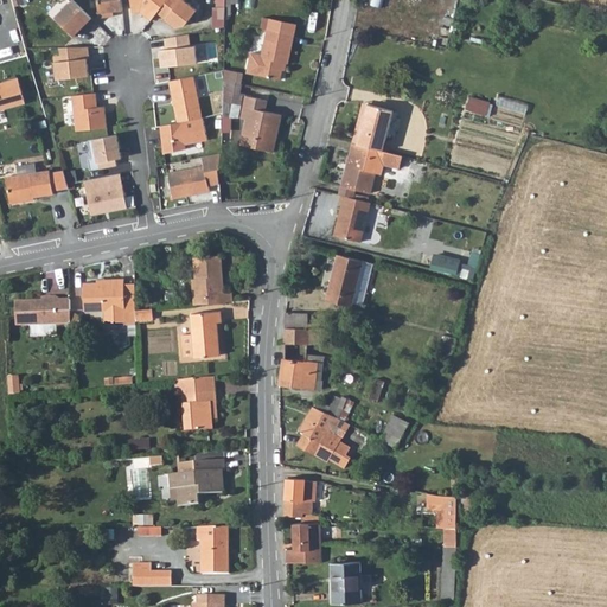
[(91,18),(72,0),(71,0),(55,18),(74,37),(91,18)]
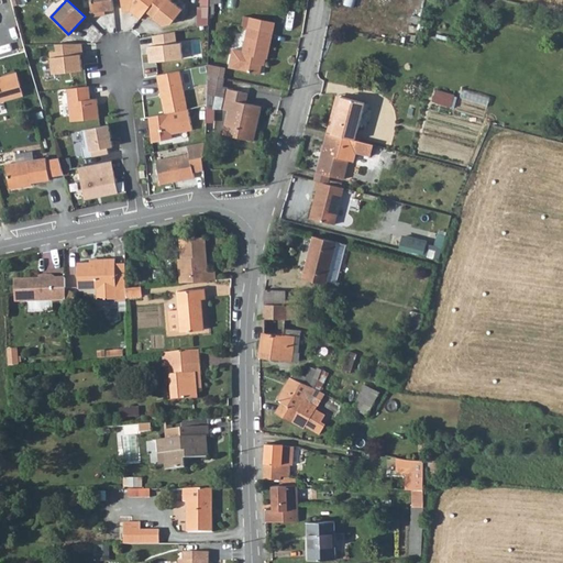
[(90,0),(91,12),(113,10),(112,0),(90,0)]
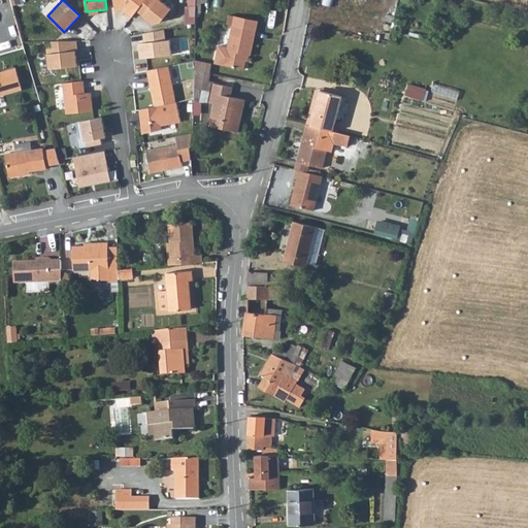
[(136,11),(144,0),(112,0),(114,11),(121,10),(131,19),(136,11)]
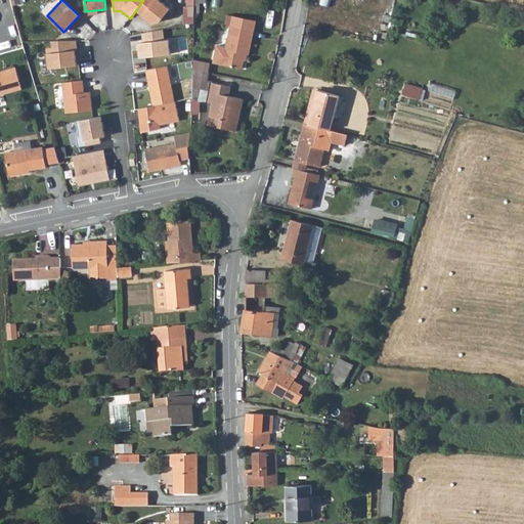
[(143,0),(135,11),(150,25),(159,23),(169,9),(158,0),(143,0)]
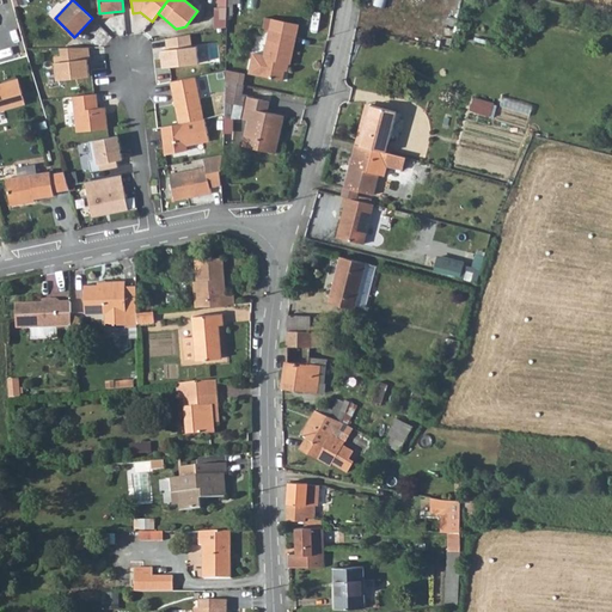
[(255,73),(285,80),(288,65),(293,66),(300,36),(273,30),(267,55),(256,53),(251,69),(255,73)]
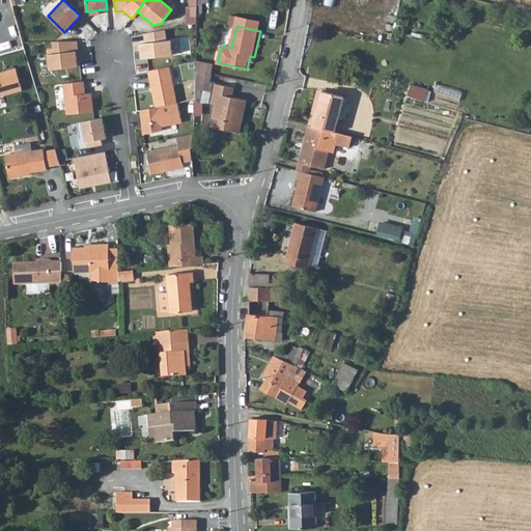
[(162,42),(161,31),(143,34),(144,44),(139,44),(141,59),(172,55),(170,40),(166,42),(162,42)]
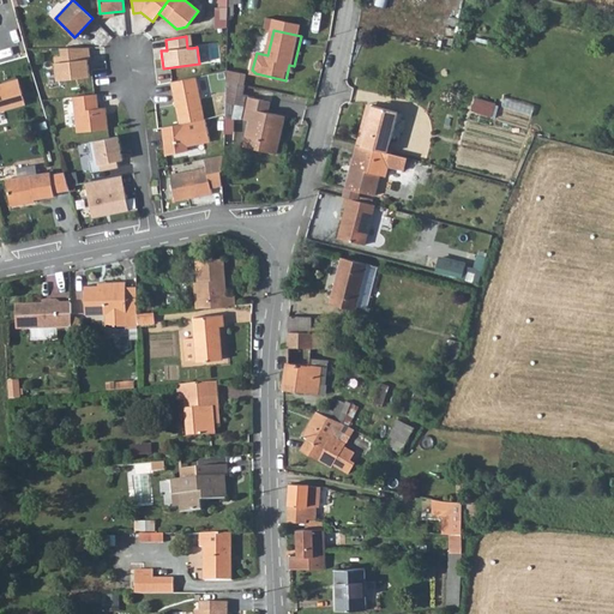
[(89,48),(66,48),(67,55),(60,56),(54,56),(56,80),(90,77),(88,60),(90,59),(89,48)]
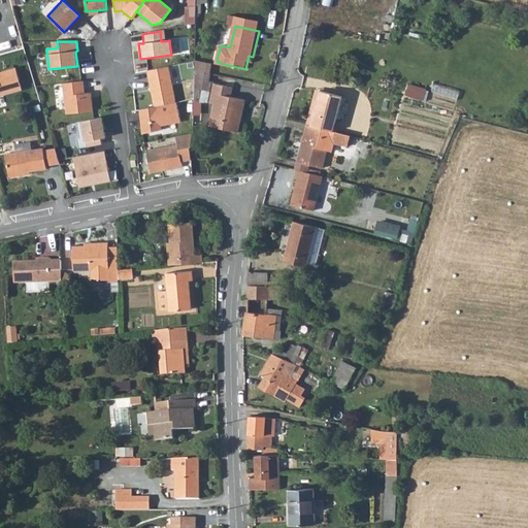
[(206,64),(195,61),(195,68),(206,71),(206,64)]
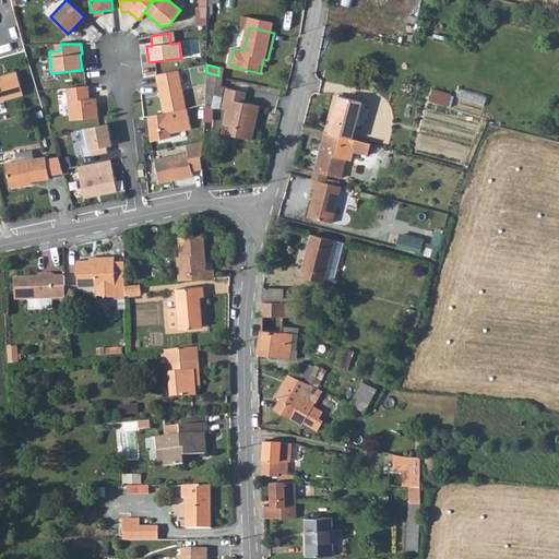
[(178,70),(155,74),(165,113),(187,108),(178,70)]
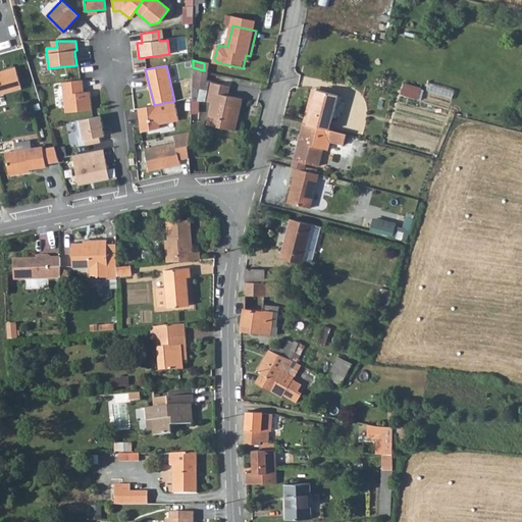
[(15,67),(0,71),(0,94),(21,89),(15,67)]
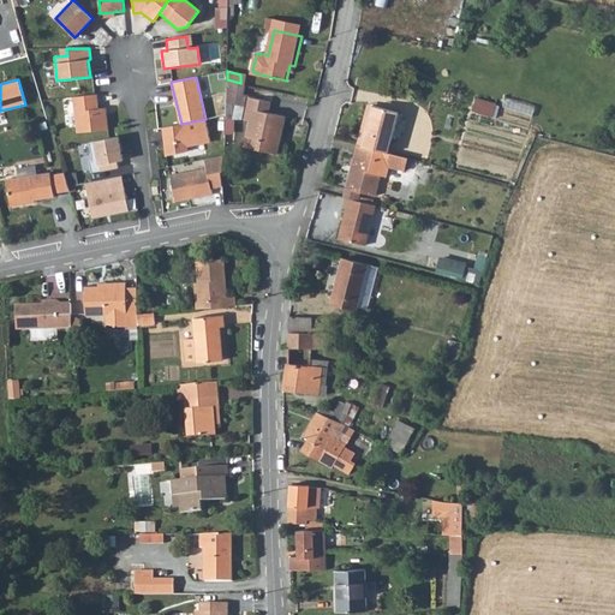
[(236,106),(242,107),(240,83),(227,79),(227,124),(234,124),(236,106)]
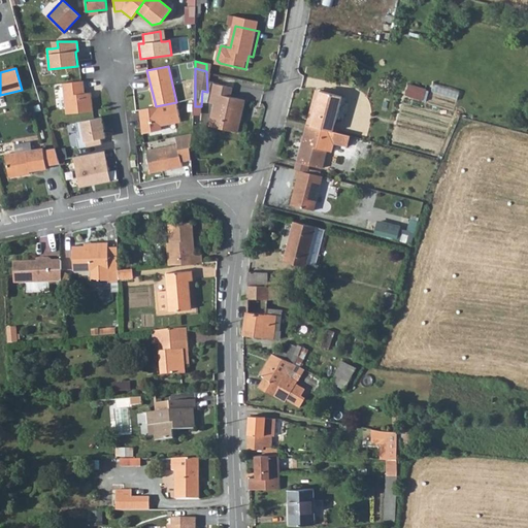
[(80,80),(62,84),(66,113),(93,111),(91,93),(85,93),(83,80),(80,80)]
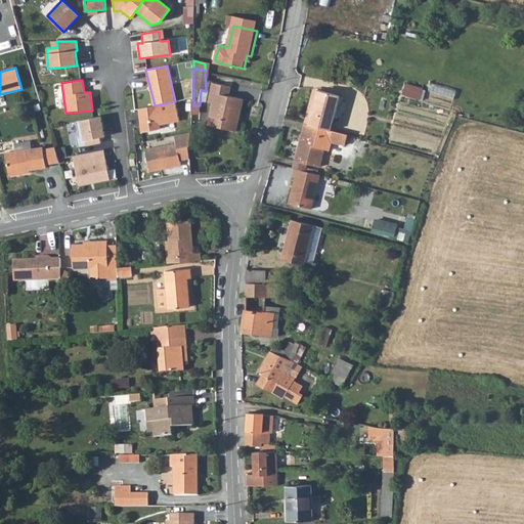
[(232,87),(214,83),(209,101),(214,102),(209,124),(235,131),(244,99),(230,96),(232,87)]
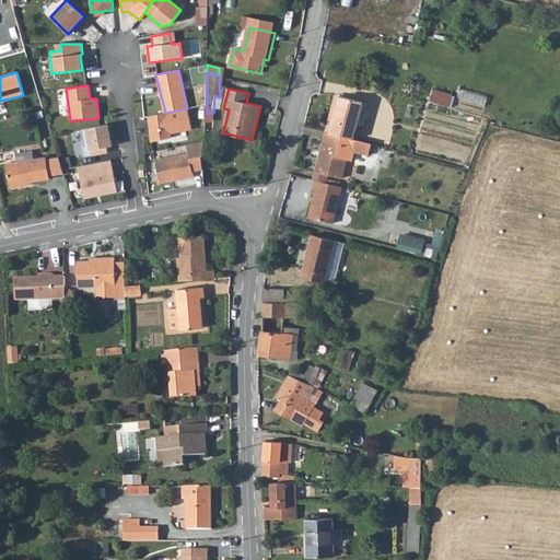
[(446,94),(434,91),(431,104),(450,108),(452,102),(445,101),(446,94)]
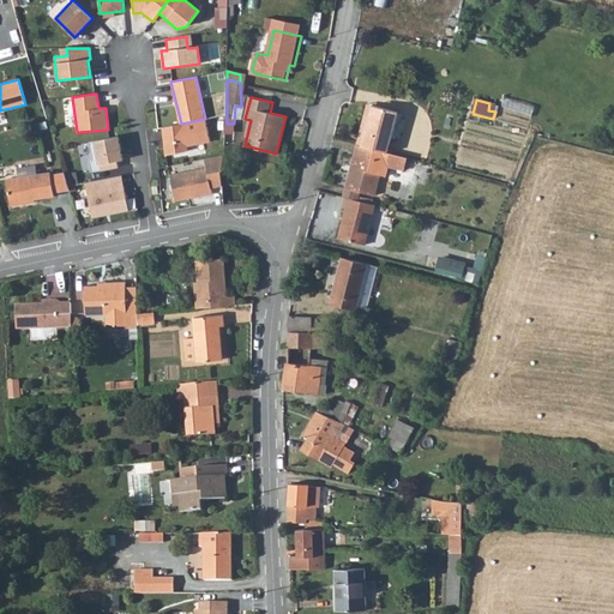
[(360,132),(356,145),(386,152),(396,113),(371,106),(365,133),(360,132)]
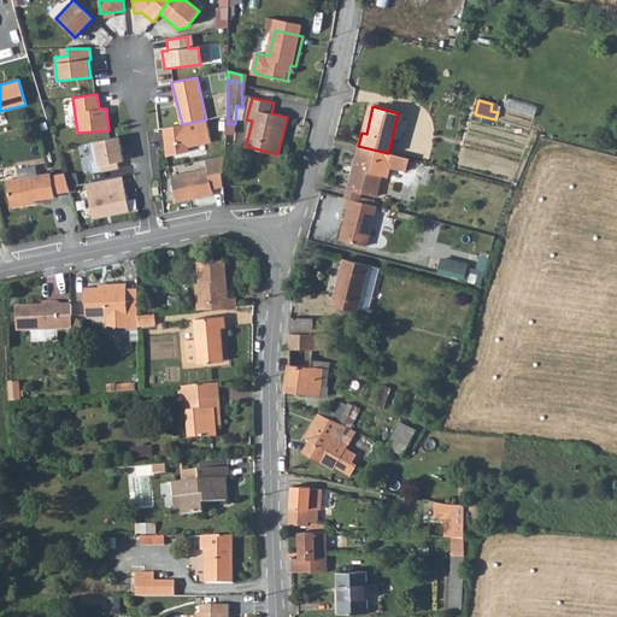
[(182,124),(164,128),(168,156),(191,151),(189,146),(212,142),(207,119),(206,119),(182,124)]
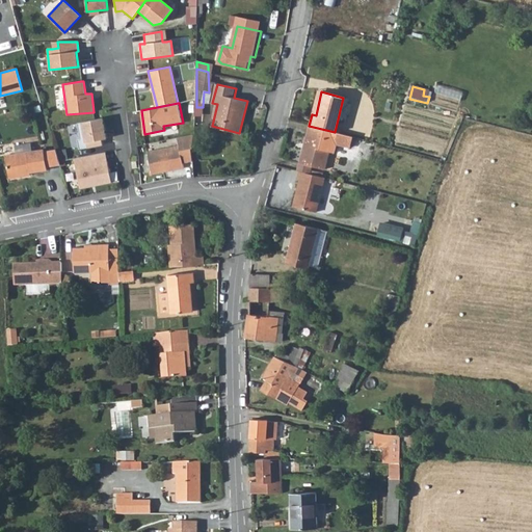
[(105,138),(102,118),(76,123),(79,138),(77,138),(78,149),(102,144),(101,139),(105,138)]
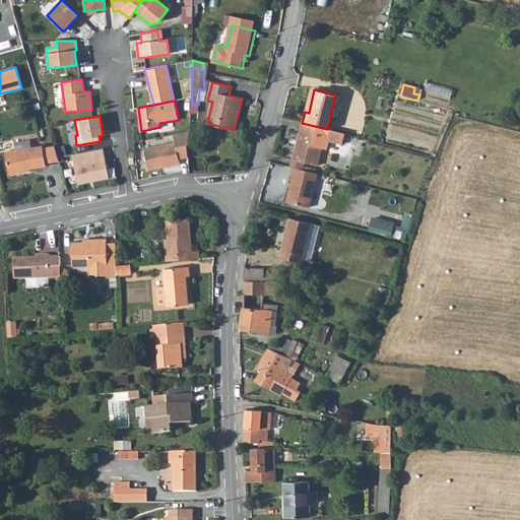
[(341,145),(344,134),(327,129),(302,123),(293,158),(290,166),(293,167),(303,170),(305,161),(317,165),(322,148),(326,149),(328,141),(341,145)]
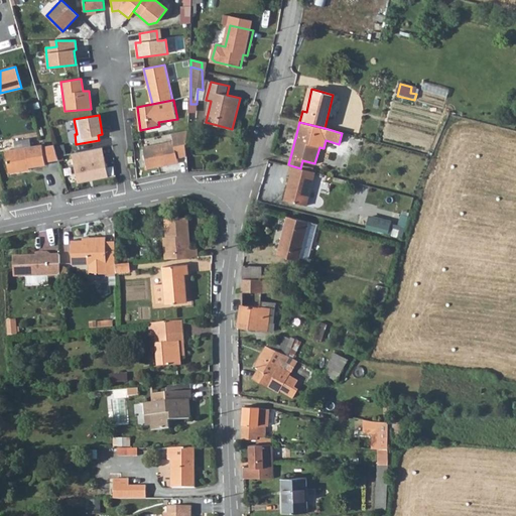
[(186,156),(188,130),(171,133),(172,141),(142,147),(146,169),(177,163),(176,158),(186,156)]
